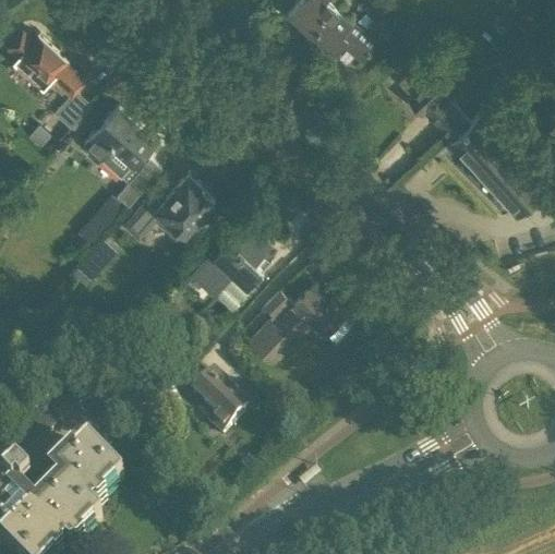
[(324,4),(328,0),(304,0),(302,3),(298,0),(297,0),(285,14),(332,56),(340,47),(360,64),(375,47),(350,24),(349,26),(324,4)]
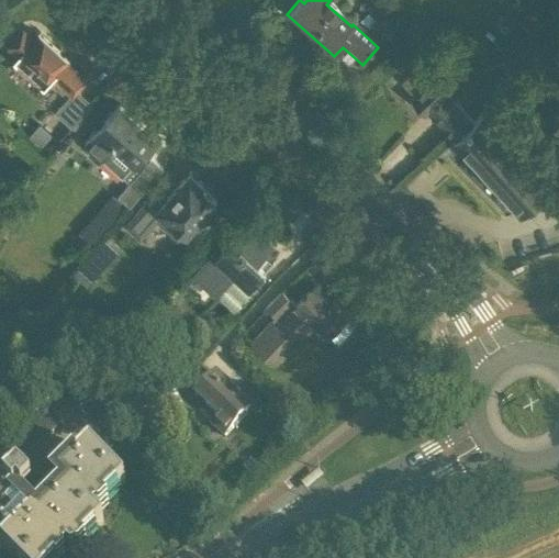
[(74,95),(82,85),(64,68),(66,65),(35,37),(29,45),(20,36),(4,53),(14,62),(10,66),(41,93),(47,86),(59,97),(63,92),(68,98),(52,116),(68,132),(89,109),(74,95)]
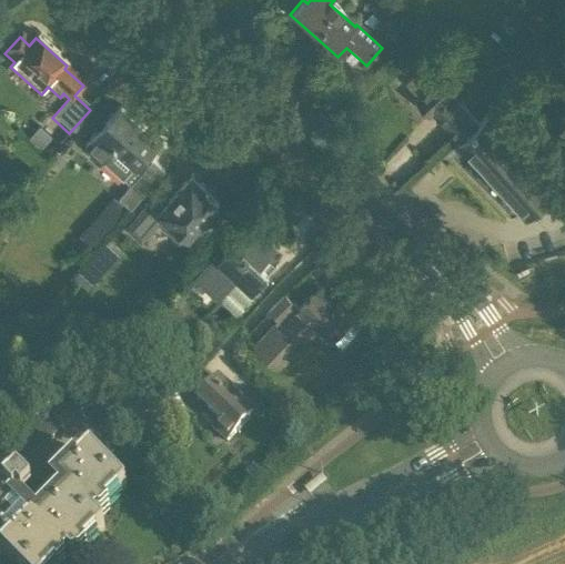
[(439,80),(435,82),(421,68),(402,86),(415,101),(413,103),(427,118),(430,116),(456,142),(455,143),(456,144),(473,130),(476,127),(475,126),(449,98),(452,94),(439,80)]
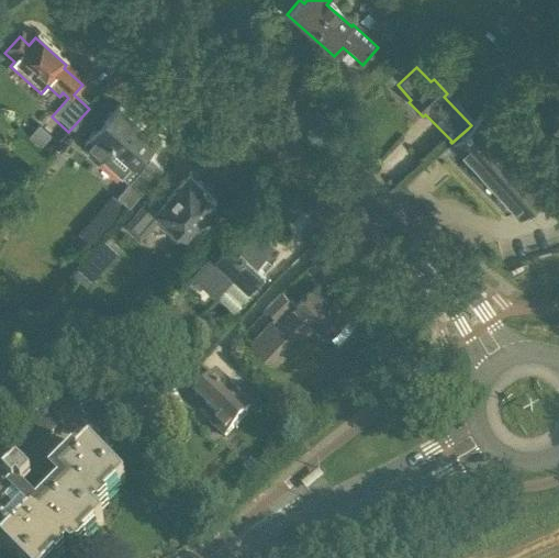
[(116,109),(81,149),(119,182),(120,181),(125,187),(114,199),(126,210),(159,171),(148,162),(146,164),(141,158),(154,143),(116,109)]
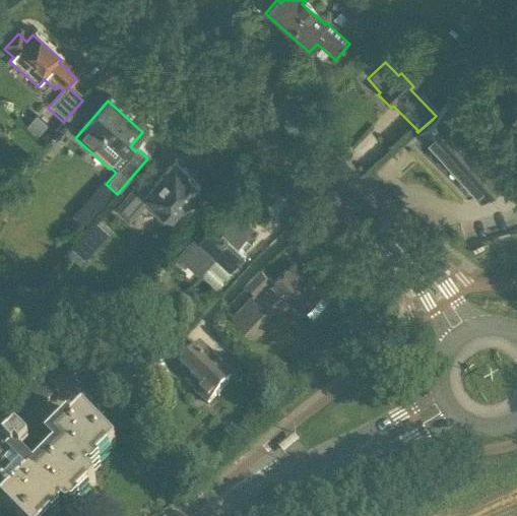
[(436,116),(433,119),(417,132),(479,200),(509,174),(446,105),(435,115),(436,116)]
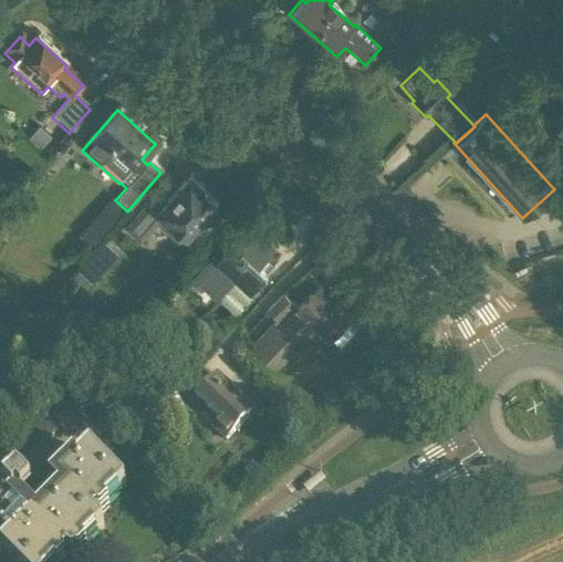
[(50,135),(38,124),(27,137),(39,148),(50,135)]
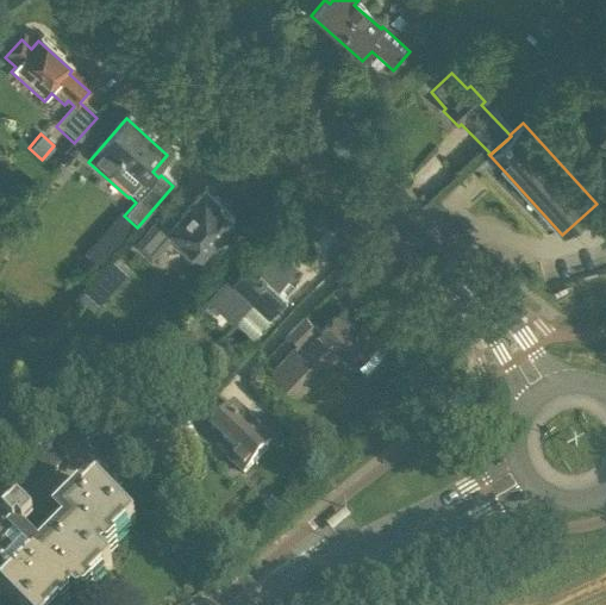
[(202,191),(173,224),(160,214),(130,247),(149,264),(167,244),(189,264),(199,254),(202,249),(213,259),(230,241),(219,231),(231,217),(202,191)]
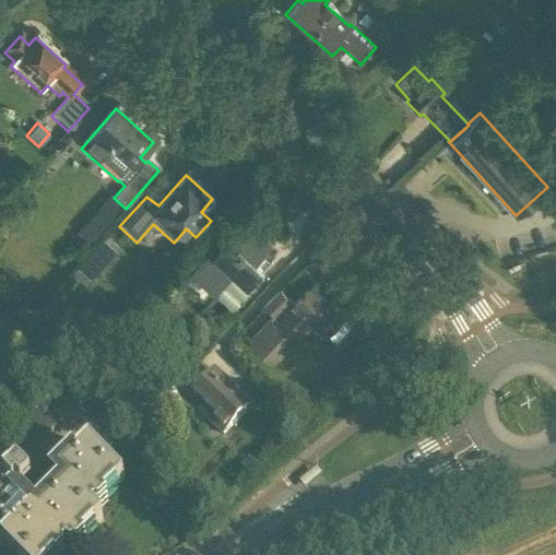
[(109,197),(96,212),(108,223),(121,208),(109,197)]
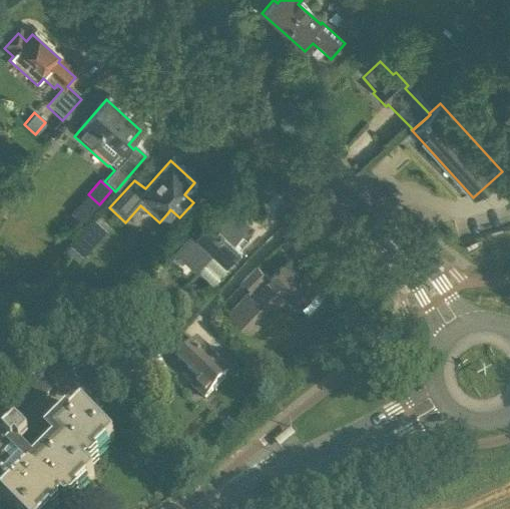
[(173,252),(196,274),(214,255),(225,266),(247,241),(239,234),(247,225),(224,204),(195,235),(192,233),(195,230),(194,229),(173,252)]
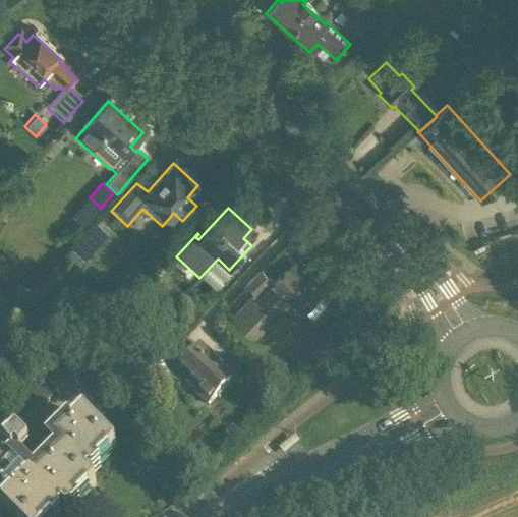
[(96,222),(66,253),(78,265),(108,233),(96,222)]
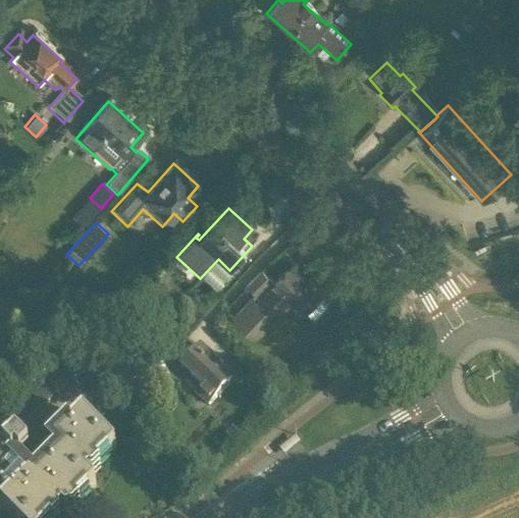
[(244,290),(257,303),(253,307),(248,302),(230,321),(252,342),(281,310),(283,312),(291,304),(302,314),(311,322),(326,307),(317,299),(320,295),(306,280),(303,285),(289,270),(272,288),(259,273),(244,290)]
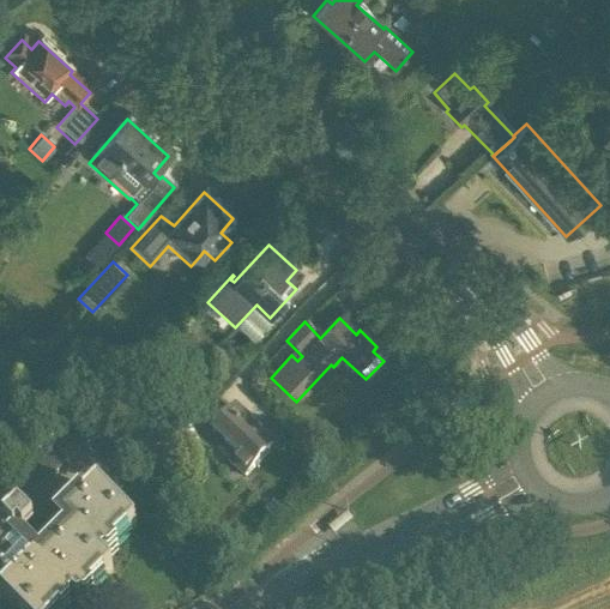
[(209,438),(235,462),(229,470),(242,482),(271,450),(231,414),(209,438)]
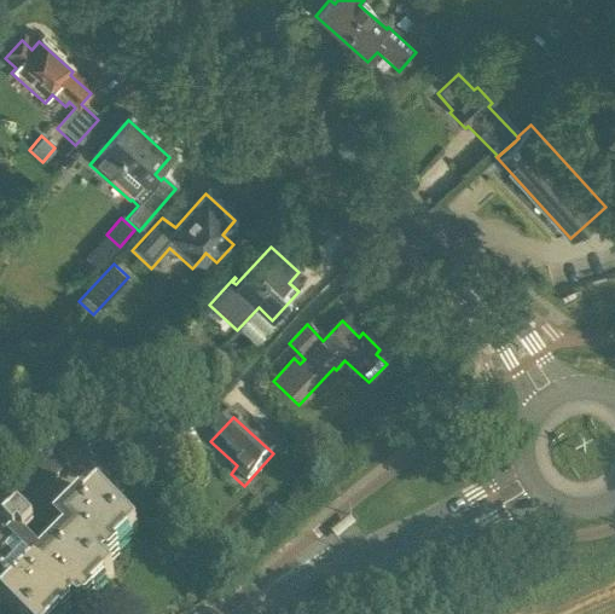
[(67,429),(56,439),(76,461),(86,451),(67,429)]
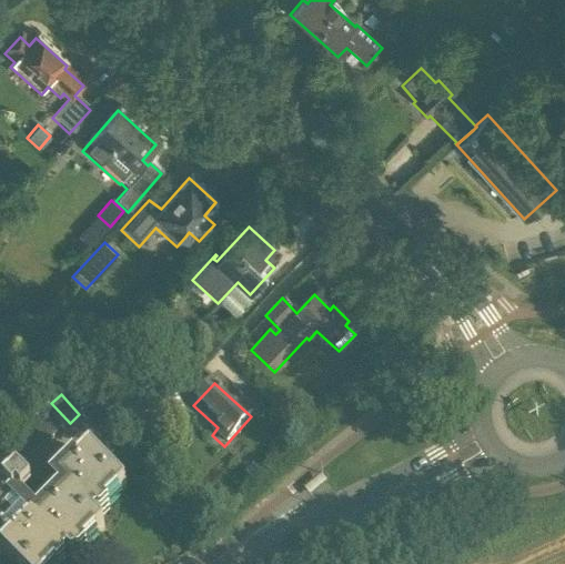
[(51,403),(41,412),(60,433),(70,423),(51,403)]
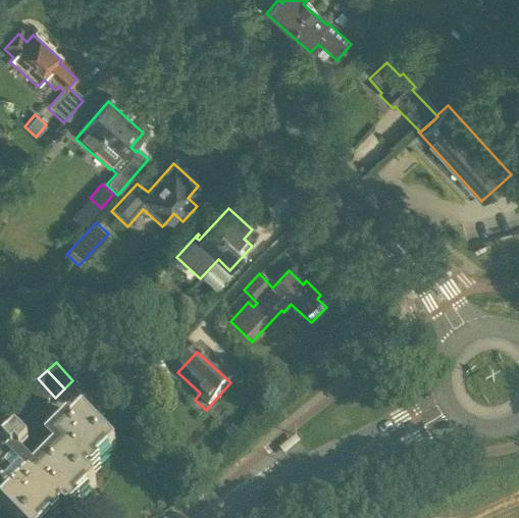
[(38,378),(29,387),(46,406),(55,398),(38,378)]
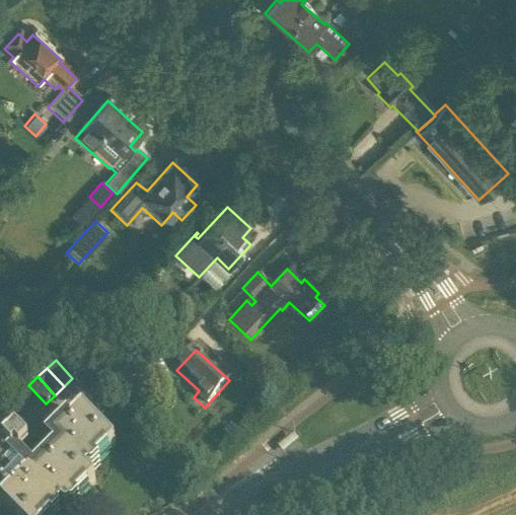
[(46,403),(28,385),(19,393),(38,412),(46,403)]
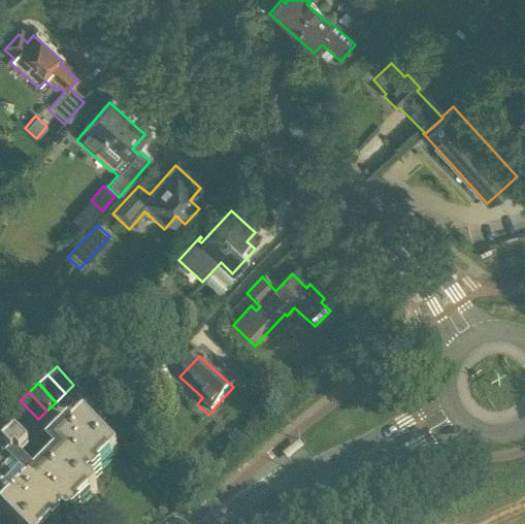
[(20,400),(10,408),(29,427),(38,419),(20,400)]
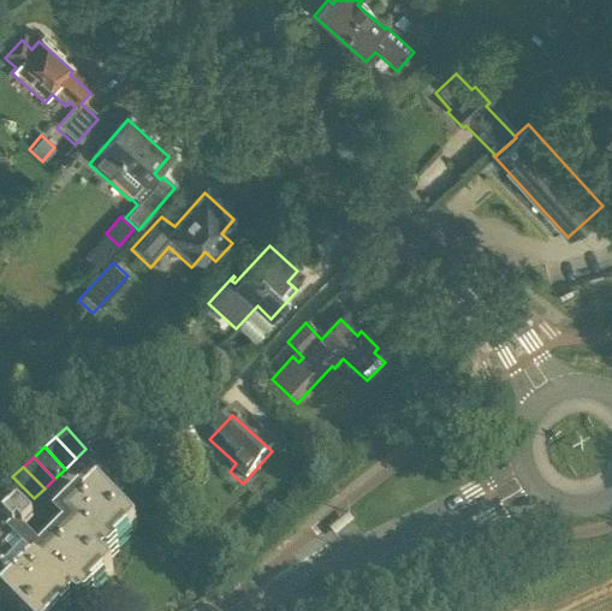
[(34,498),(12,476),(1,486),(23,509),(34,498)]
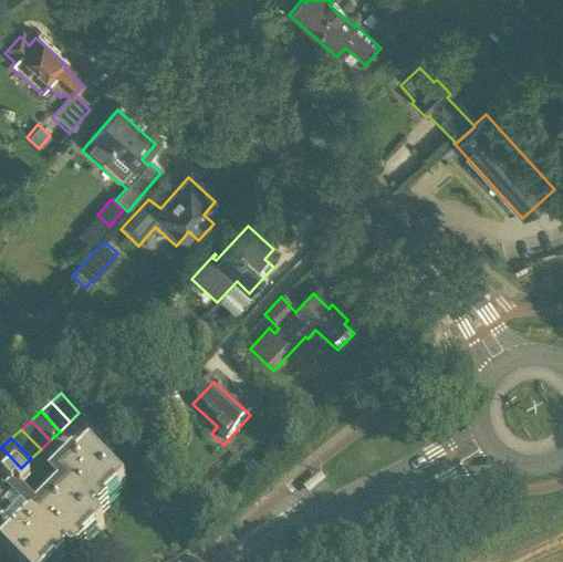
[(38,526),(34,522),(24,512),(34,502),(14,482),(0,497),(0,559),(2,561),(64,561),(73,561),(101,532),(92,523),(123,492),(87,457),(54,489),(64,499),(38,526)]
